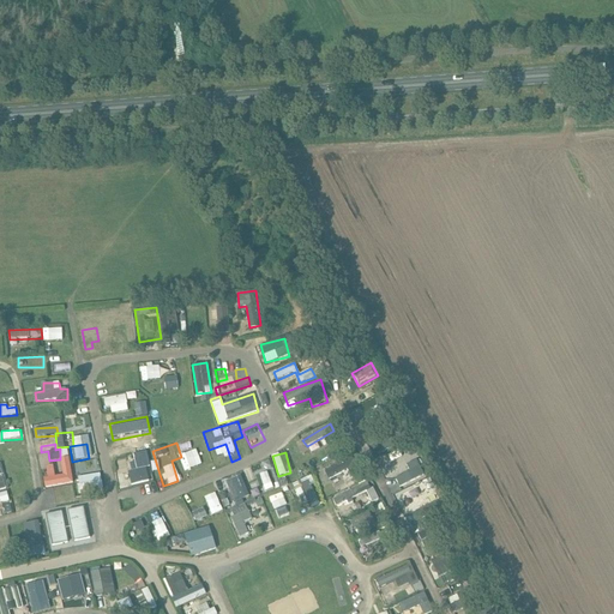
[(0,507),(2,507),(4,513),(11,512),(0,461),(0,507)]
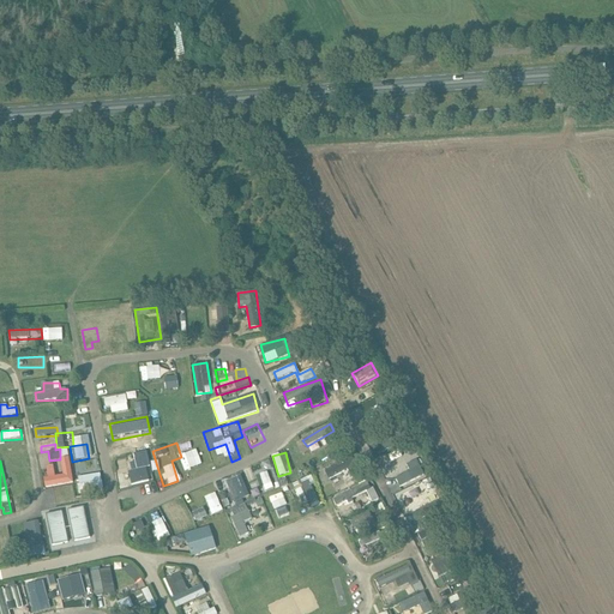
[(64,476),(44,480),(46,488),(72,483),(68,462),(61,463),(64,476)]
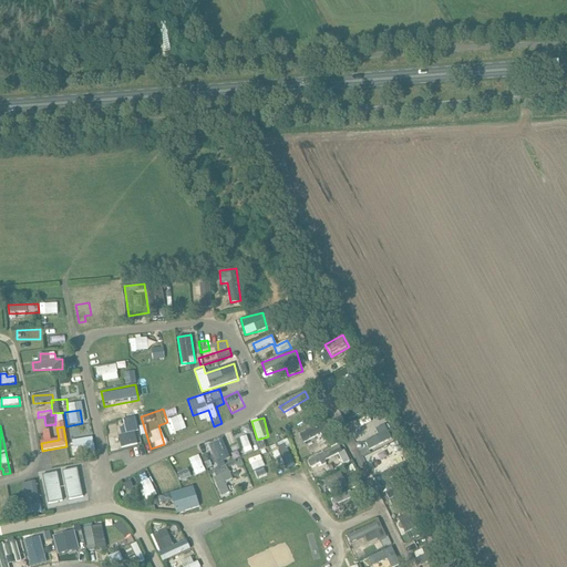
[(316,426),(300,436),(305,445),(316,439),(319,444),(325,441),(316,426)]
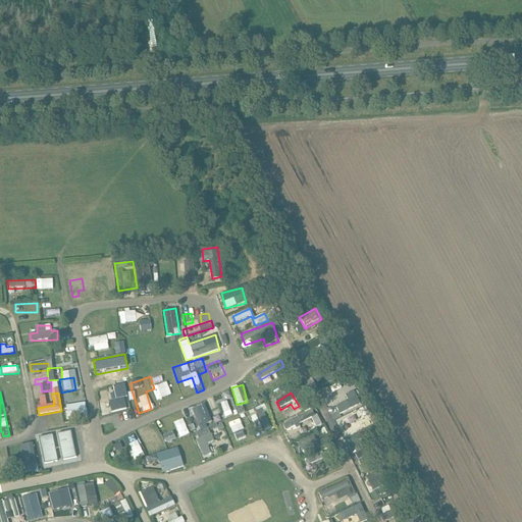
[(258,430),(263,427),(265,431),(272,427),(265,413),(268,411),(265,404),(249,411),(258,430)]
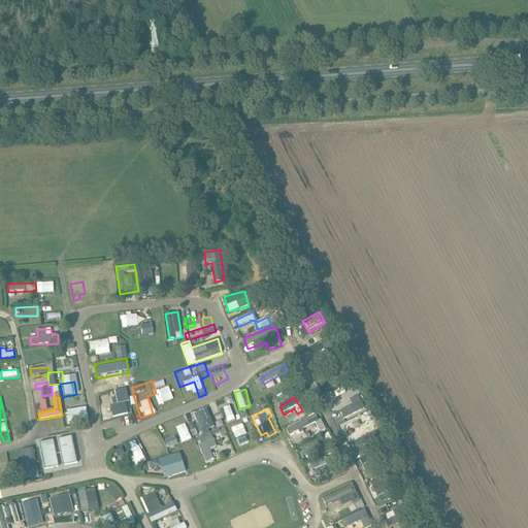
[(191,439),(204,433),(195,413),(182,419),(191,439)]
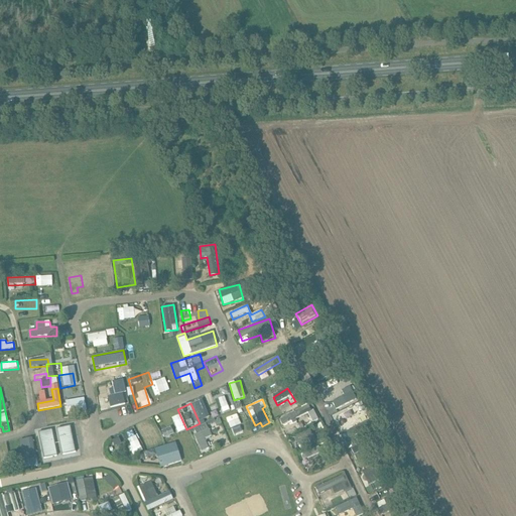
[(314,410),(311,411),(308,405),(279,418),(282,425),(309,413),(313,421),(318,419),(314,410)]
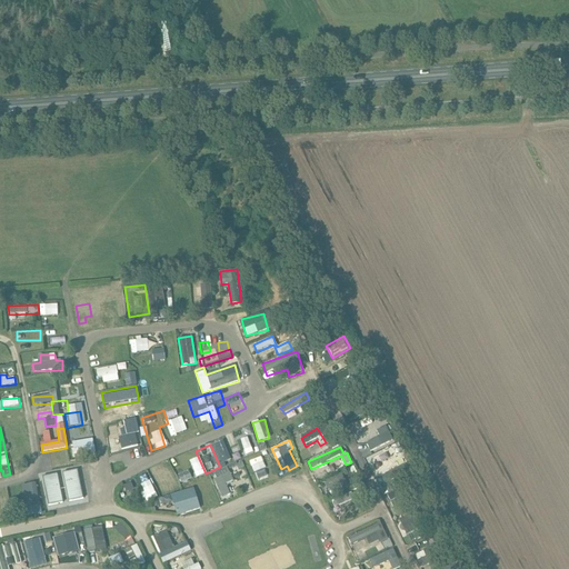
[(181,488),(202,478),(190,451),(182,455),(183,459),(171,465),(181,488)]
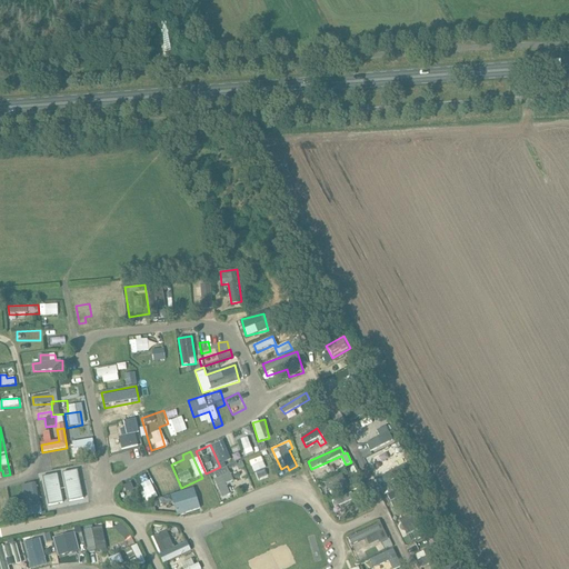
[(228,453),(221,457),(226,463),(231,461),(228,453)]
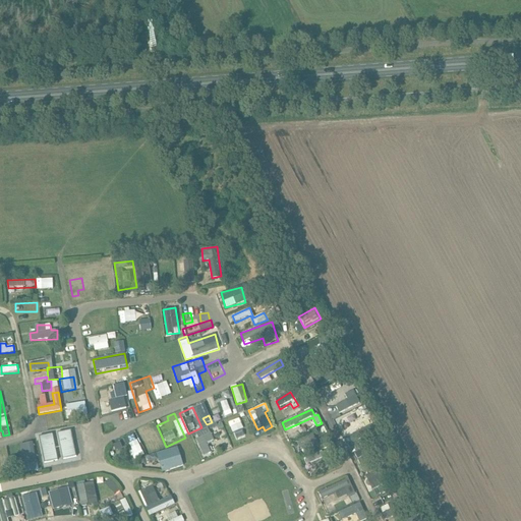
[(135,430),(146,454),(164,446),(153,421),(146,424),(150,433),(145,437),(140,428),(135,430)]
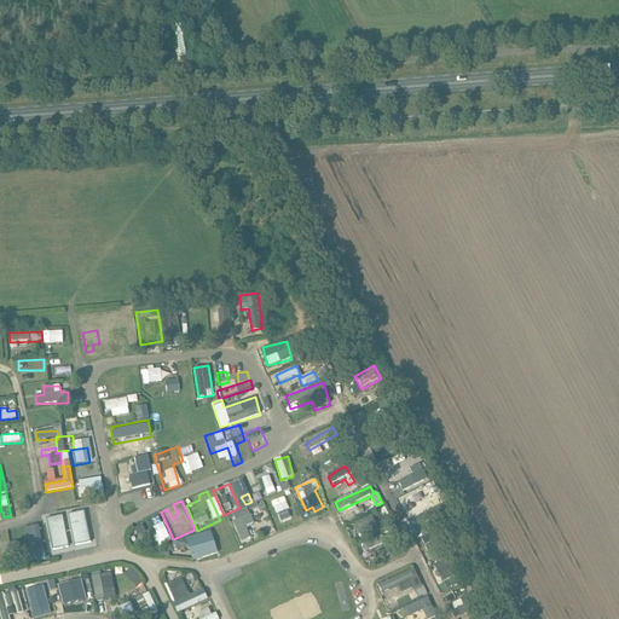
[(232,524),(242,543),(250,539),(246,528),(254,524),(250,515),(249,516),(247,510),(233,516),(236,521),(232,524)]
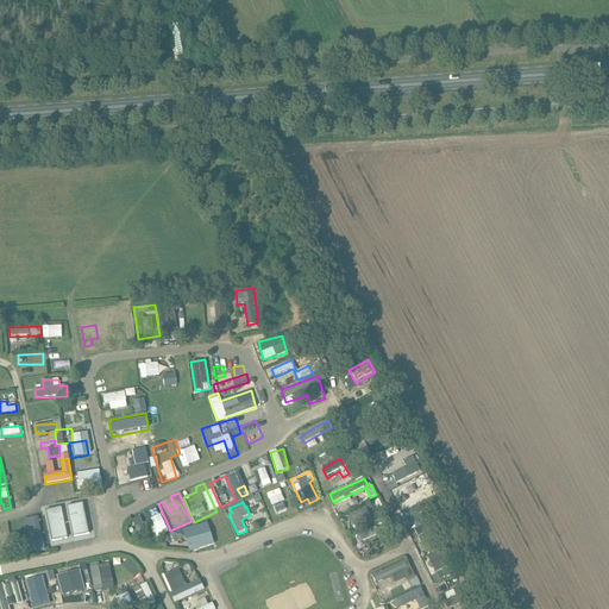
[(73,535),(88,533),(85,503),(69,504),(73,535)]
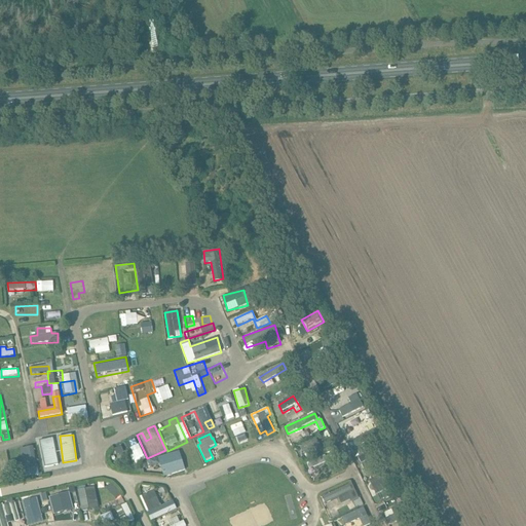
[(374,450),(358,458),(359,460),(361,464),(369,460),(370,460),(371,460),(373,466),(384,460),(388,459),(381,446),(390,442),(387,437),(371,445),(374,450)]
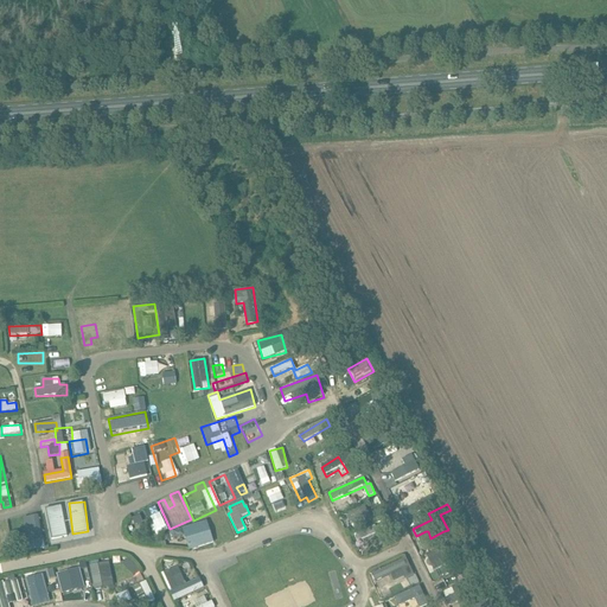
[(62,505),(48,508),(51,537),(66,536),(62,505)]
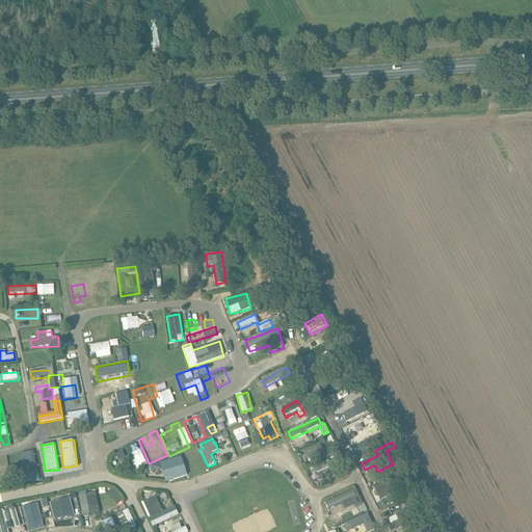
[(321,445),(302,451),(307,463),(325,456),(321,445)]
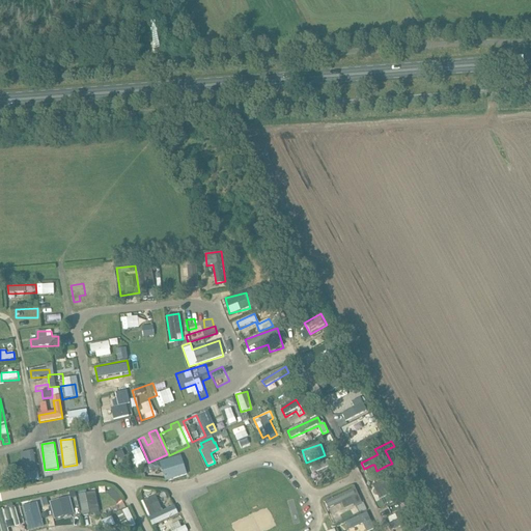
[(20,452),(24,473),(37,470),(32,449),(20,452)]
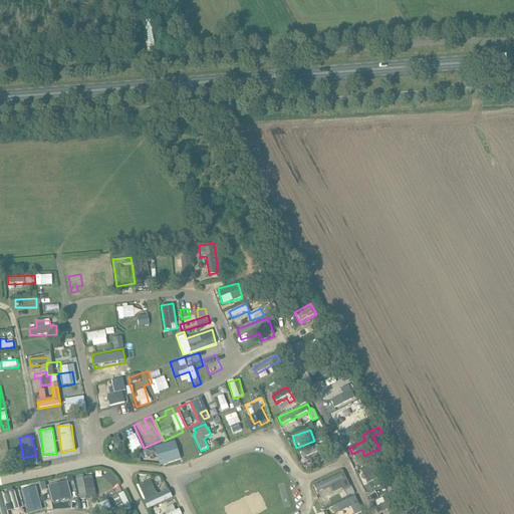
[(125,456),(132,454),(125,437),(120,439),(125,456)]
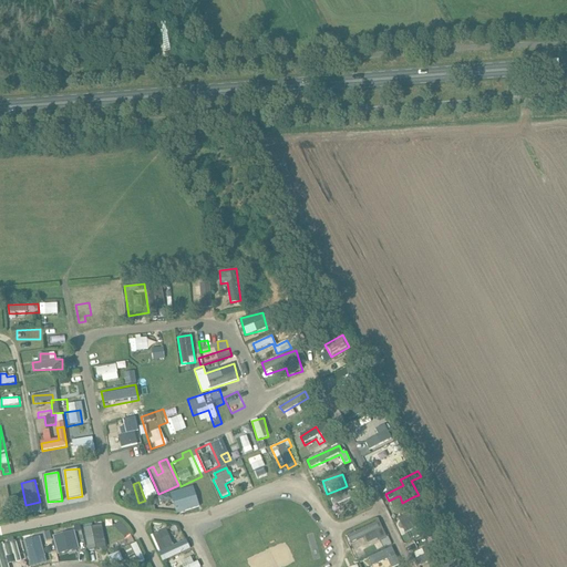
[(175,513),(199,508),(195,487),(172,492),(175,513)]
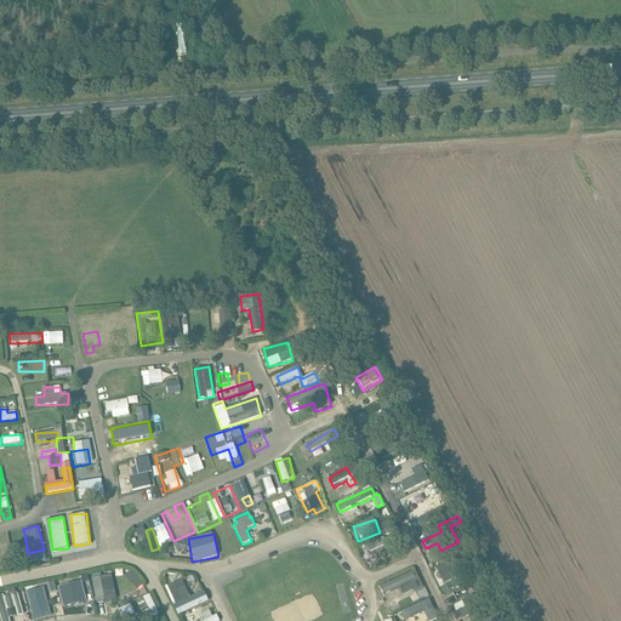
[(363,546),(366,554),(389,547),(386,537),(363,546)]
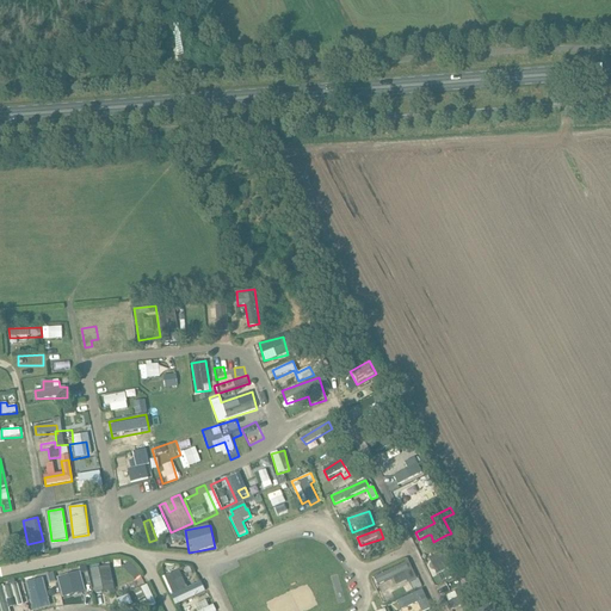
[(409,562),(374,575),(377,584),(400,575),(403,585),(417,580),(409,562)]
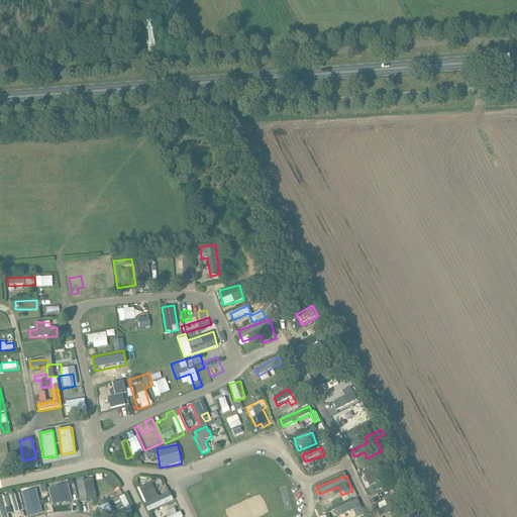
[(92,491),(95,490),(94,481),(77,485),(81,503),(94,500),(92,491)]
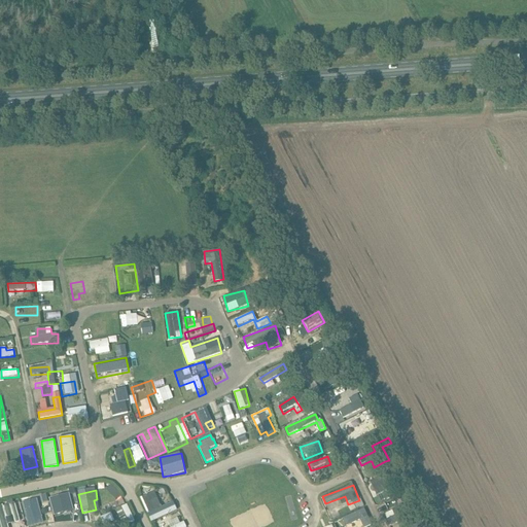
[(177,510),(173,501),(162,506),(154,490),(143,495),(154,520),(177,510)]
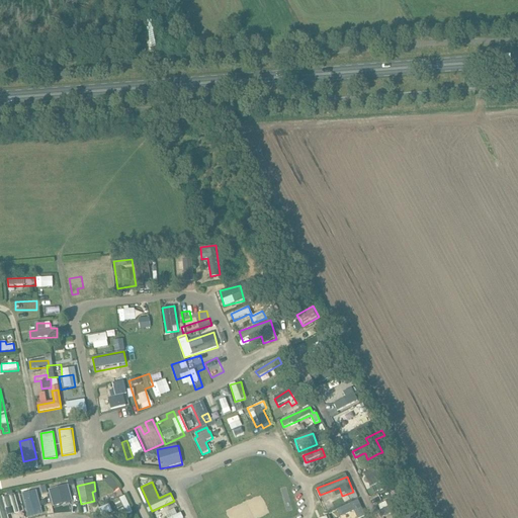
[(72,503),(70,497),(77,496),(74,483),(56,487),(60,506),(72,503)]
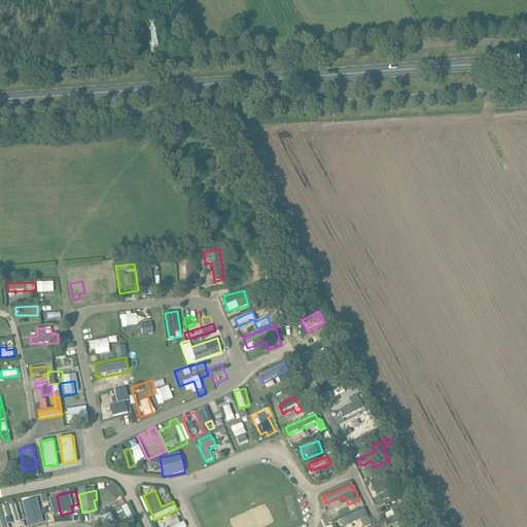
[(32,499),(0,505),(0,526),(7,526),(7,524),(20,521),(16,510),(33,506),(32,499)]
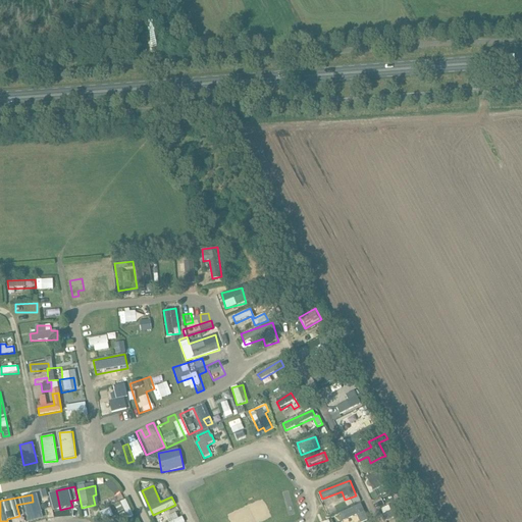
[(111,497),(102,500),(106,508),(114,505),(111,497)]
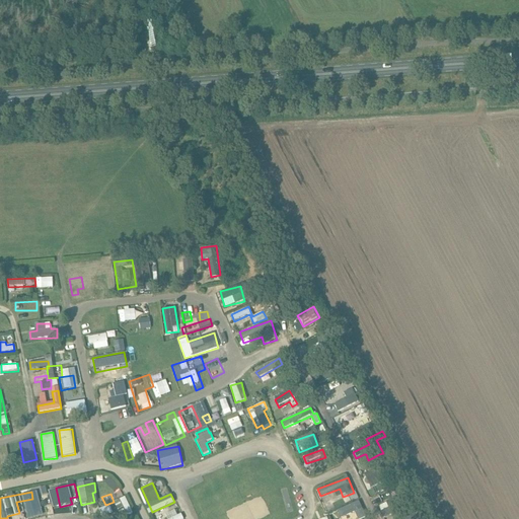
[(127,496),(120,499),(122,505),(118,507),(122,517),(133,513),(127,496)]
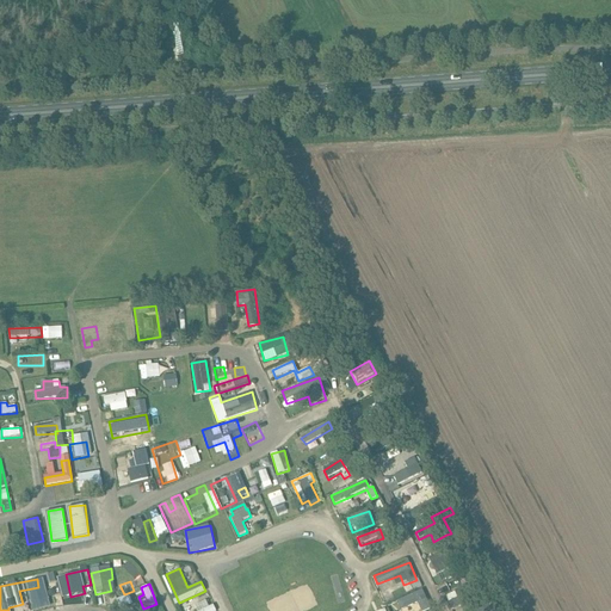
[(456,598),(461,597),(458,591),(446,594),(451,609),(460,606),(456,598)]
